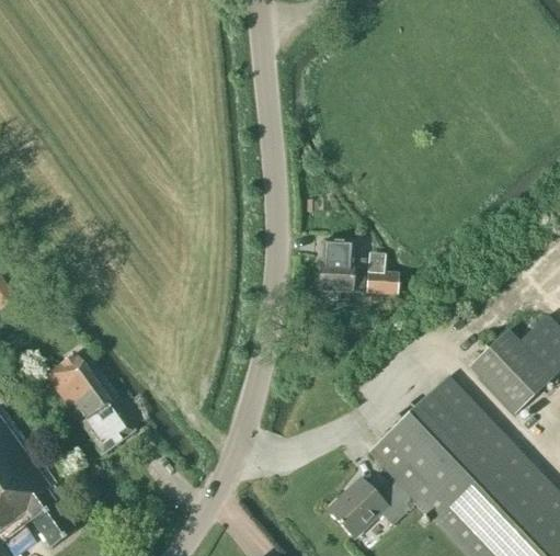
[(364,291),(366,257),(353,257),(354,240),(324,238),(322,260),(321,260),(320,288),(352,291),(352,290),(364,291)]
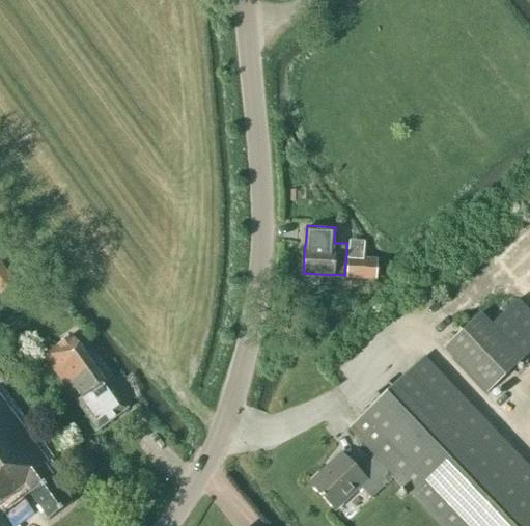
[(377,277),(379,256),(364,255),(365,241),(349,240),(345,275),(377,277)]
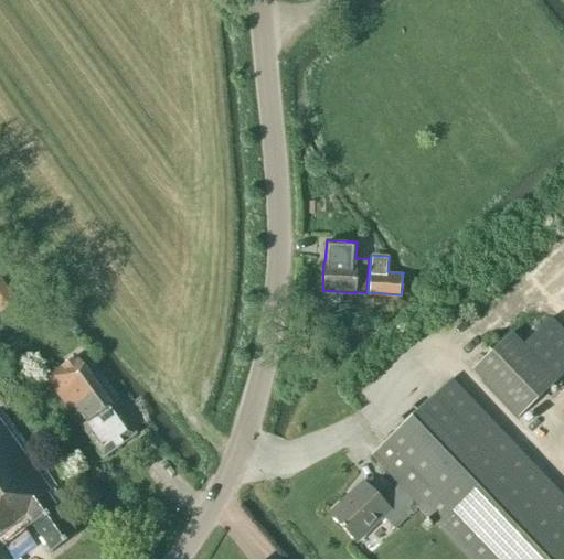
[(0,308),(1,309),(17,299),(1,276),(0,276),(0,308)]
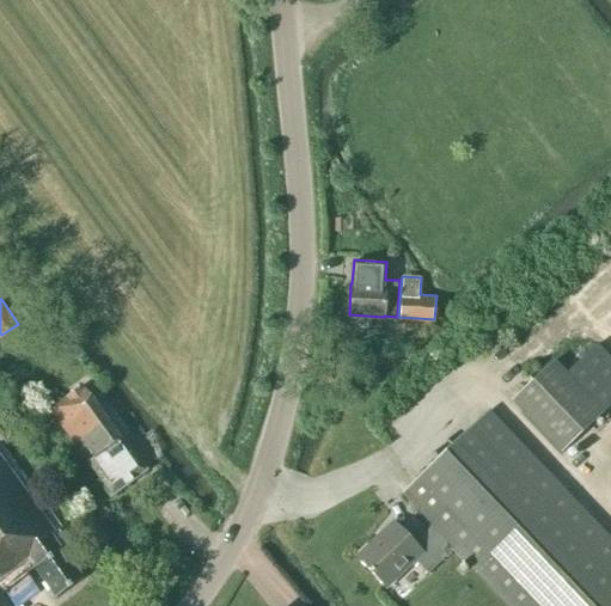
[(562,450),(604,410),(555,357),(513,397),(562,450)]
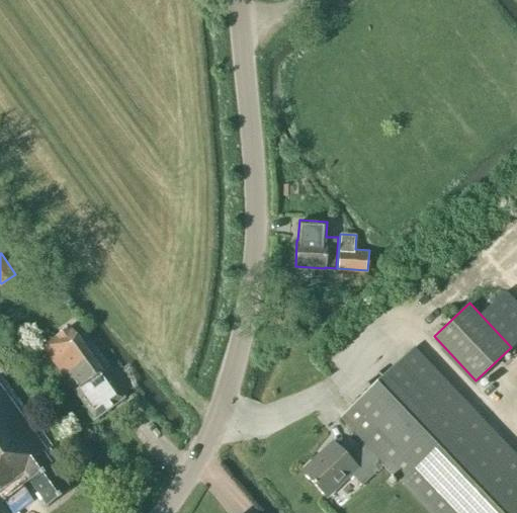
[(103,368),(71,324),(42,343),(95,417),(124,396),(104,367),(103,368)]
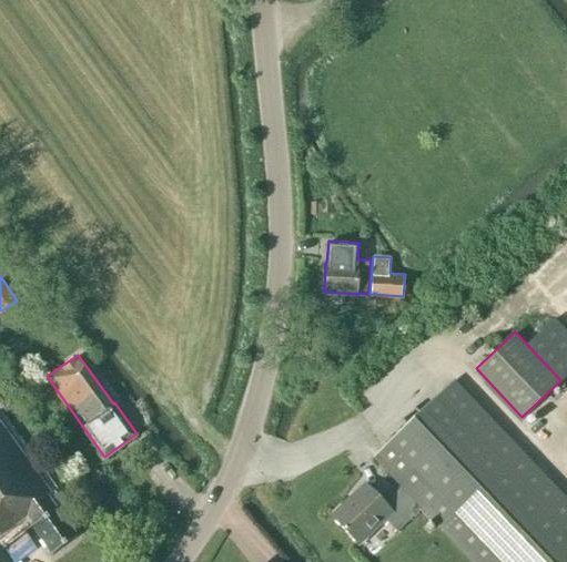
[(477,561),(566,561),(566,496),(456,380),(377,456),(403,483),(384,501),(366,481),(332,513),(358,542),(385,517),(397,529),(424,504),(477,561)]
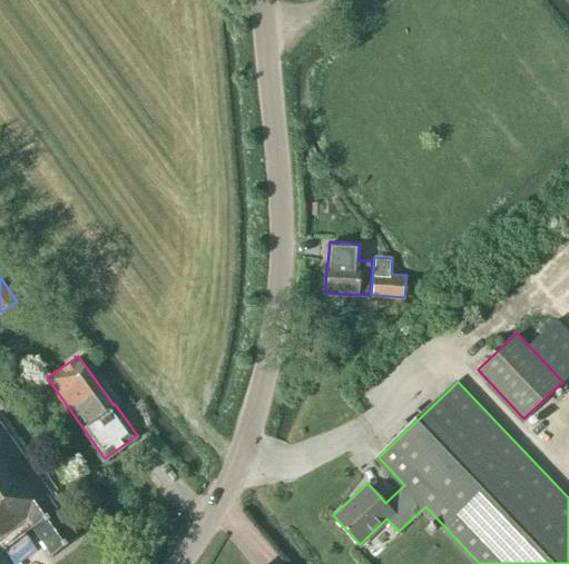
[(561,463),(568,455),(568,389),(565,385),(523,423),(561,463)]
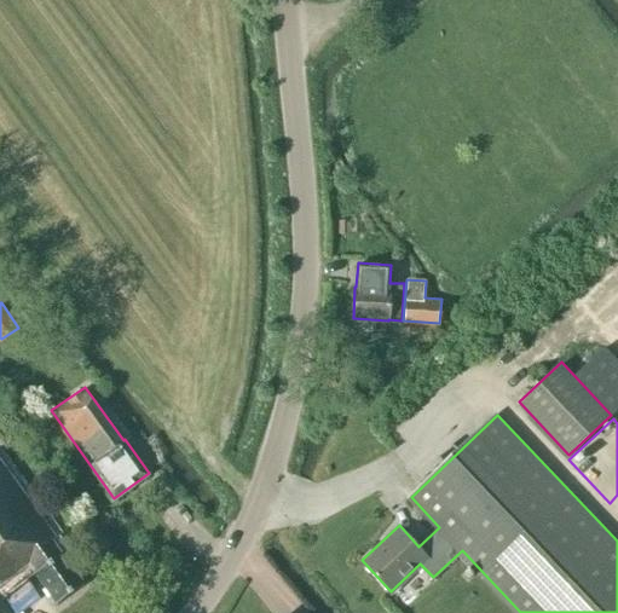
[(85,583),(52,537),(57,535),(0,456),(0,582),(29,562),(58,602),(85,583)]
